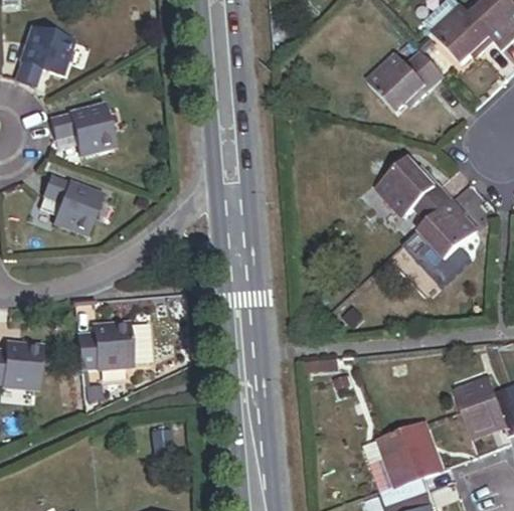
[(513,30),(513,5),(509,0),(485,0),(469,16),(492,40),(500,49),(513,36),(513,32),(513,31),(513,30)]
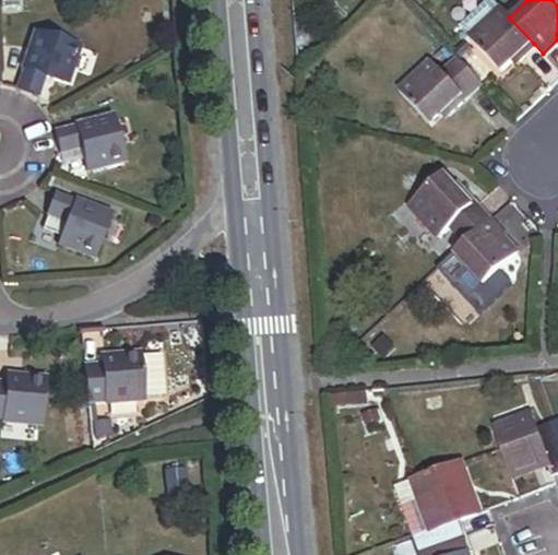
[(534,44),(509,18),(498,6),(466,35),(499,70),(514,55),(519,58),(534,44)]
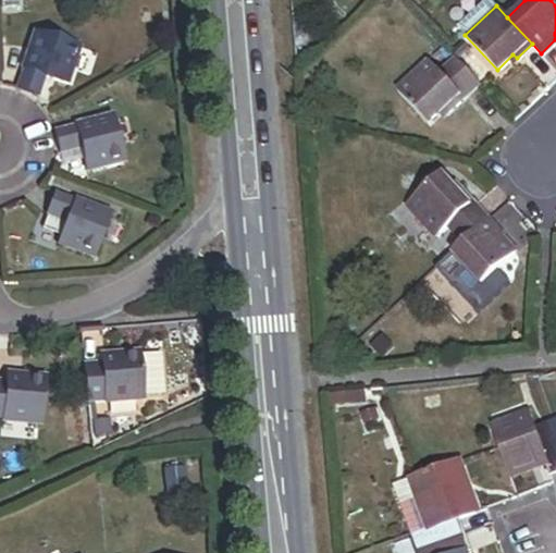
[(49,33),(28,88),(52,97),(59,78),(69,82),(79,85),(93,49),(49,33)]
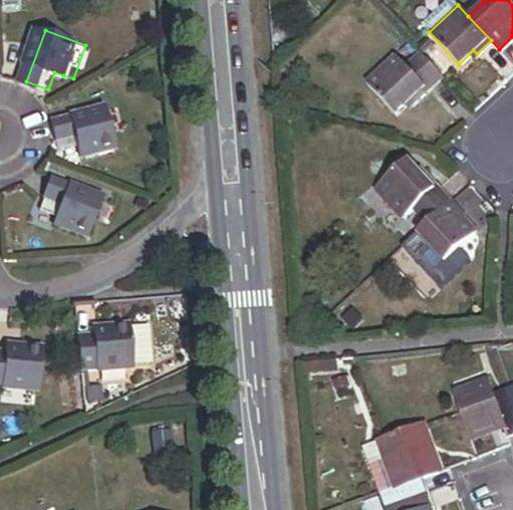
[(396,53),(364,81),(394,113),(408,100),(411,103),(441,76),(418,50),(404,62),(396,53)]
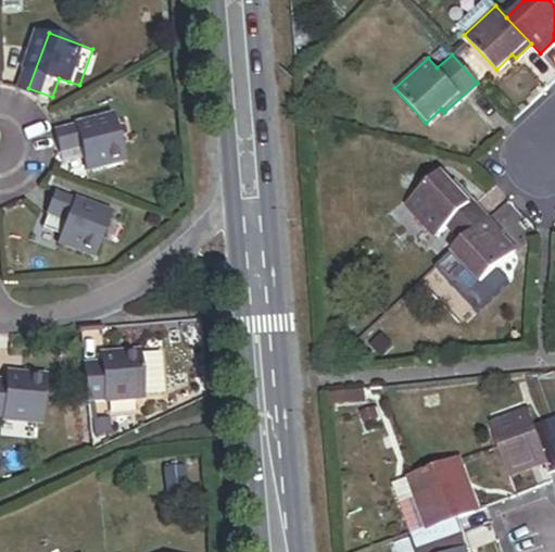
[(59,78),(52,97),(62,101),(68,82),(59,78)]
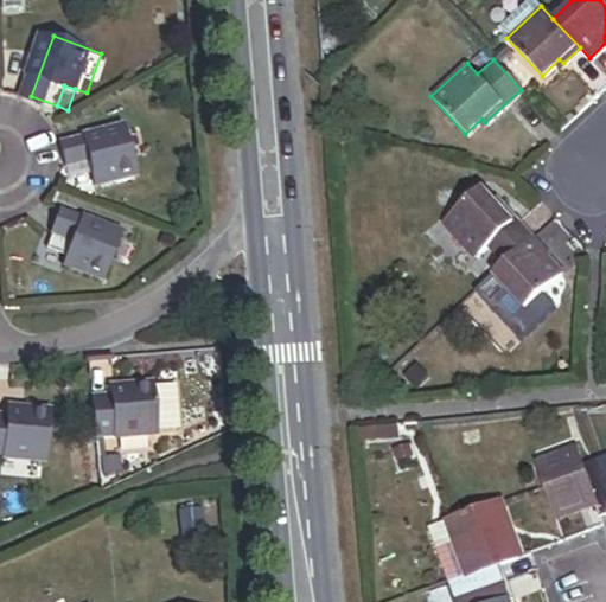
[(127,126),(63,139),(68,164),(91,159),(94,172),(95,184),(136,175),(127,126)]
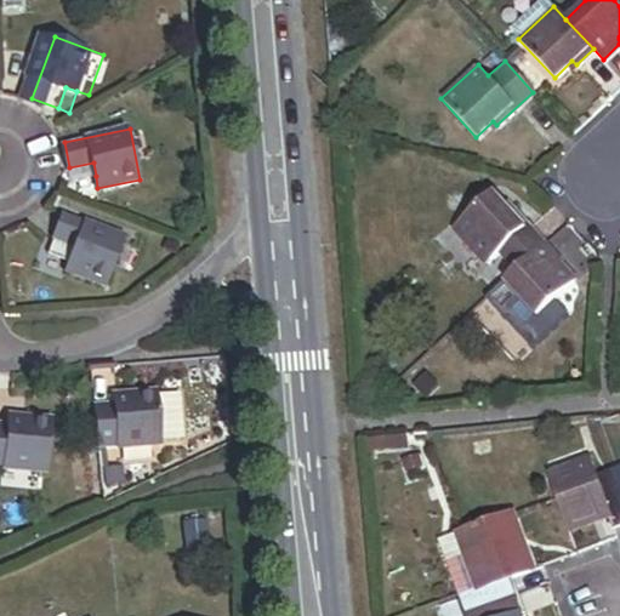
[(94,163),(69,167),(72,181),(96,176),(94,163)]
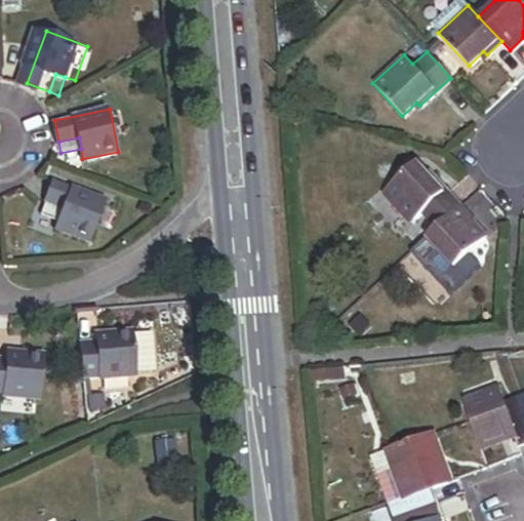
[(459,203),(432,172),(429,175),(414,160),(384,190),(411,221),(420,212),(434,227),(459,203)]
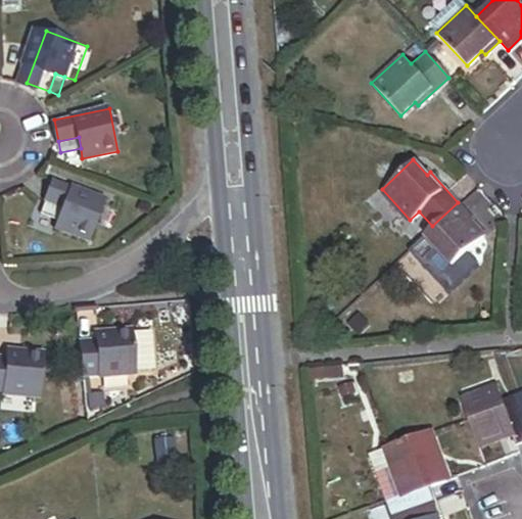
[(109,198),(55,176),(47,196),(65,203),(60,215),(56,225),(92,239),(109,198)]
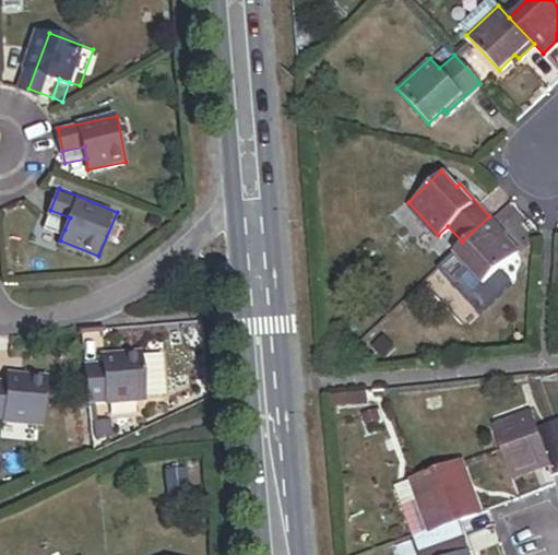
[(70,217),(50,210),(45,222),(64,229),(70,217)]
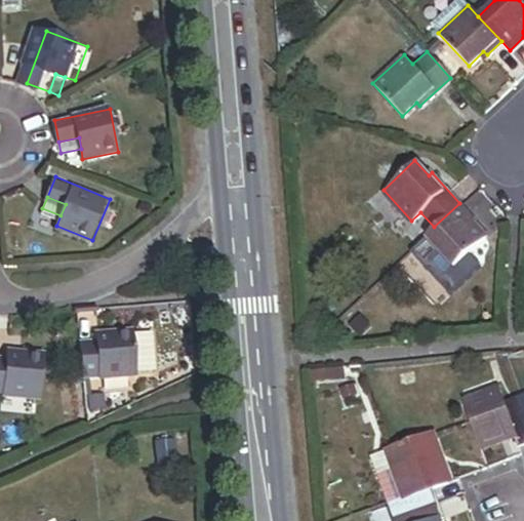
[(453,265),(485,236),(471,221),(474,217),(459,203),(434,227),(426,235),(453,265)]
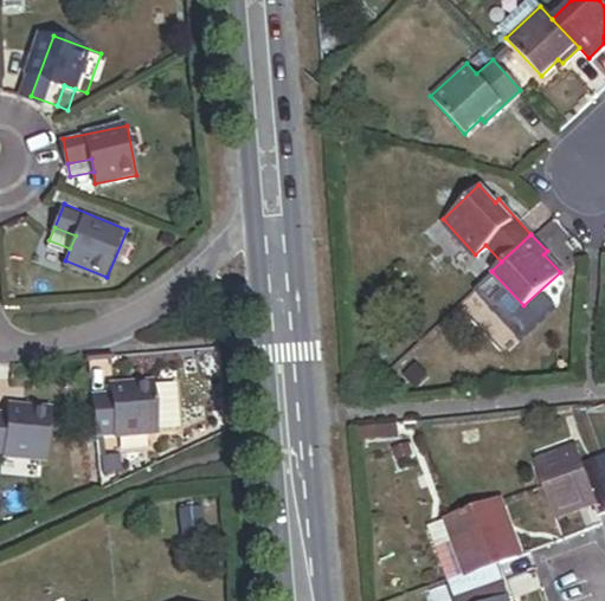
[(571,368),(571,351),(554,351),(554,368),(571,368)]
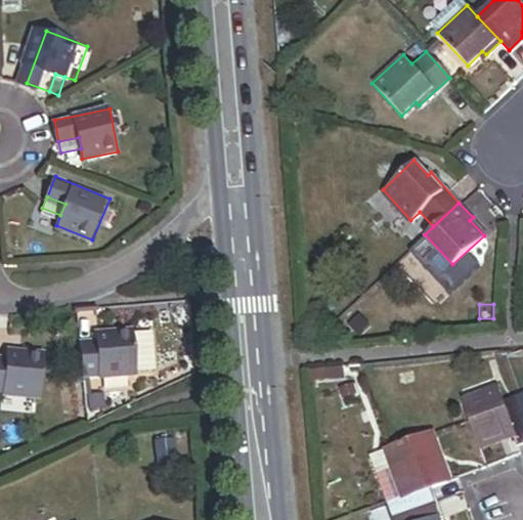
[(158,323),(141,325),(144,364),(161,363),(158,323)]
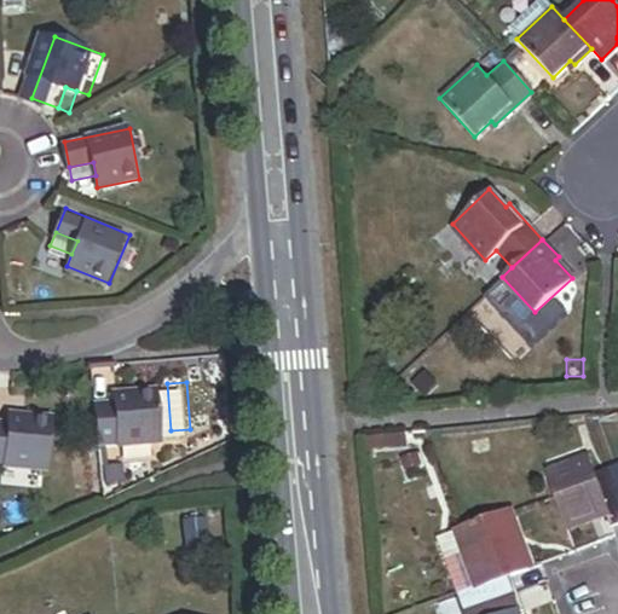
[(98,398),(100,441),(171,435),(171,430),(167,383),(139,386),(140,394),(119,397),(98,398)]
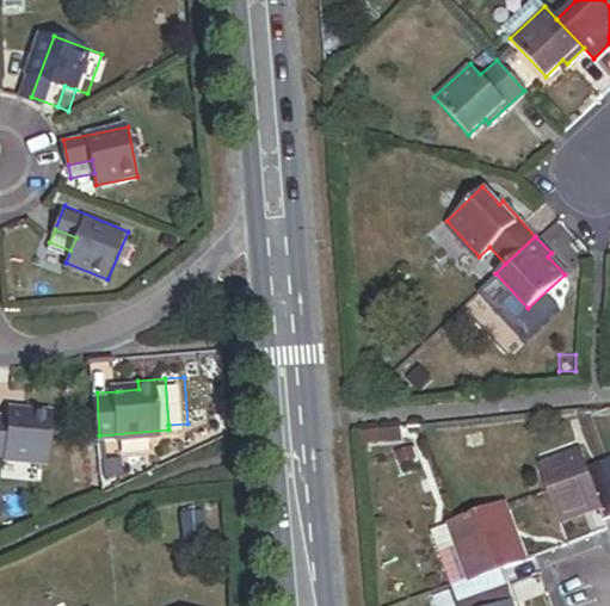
[(139,389),(137,381),(117,382),(117,391),(139,389)]
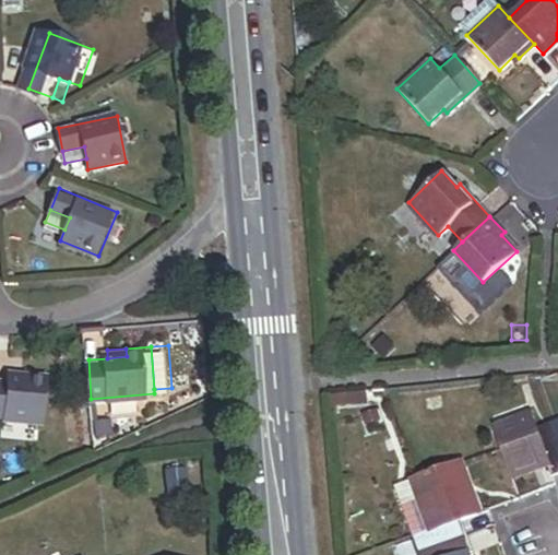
[(25,384),(26,373),(11,370),(10,381),(25,384)]
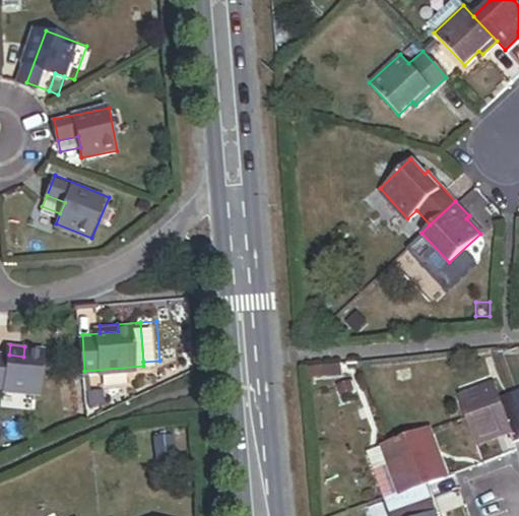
[(0,389),(42,396),(48,349),(24,346),(23,357),(9,355),(0,352),(0,389)]
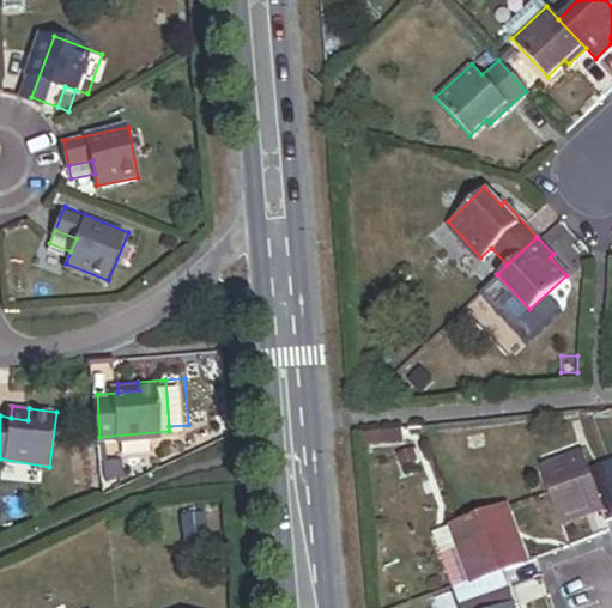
[(400,426),(359,430),(361,443),(401,439),(400,426)]
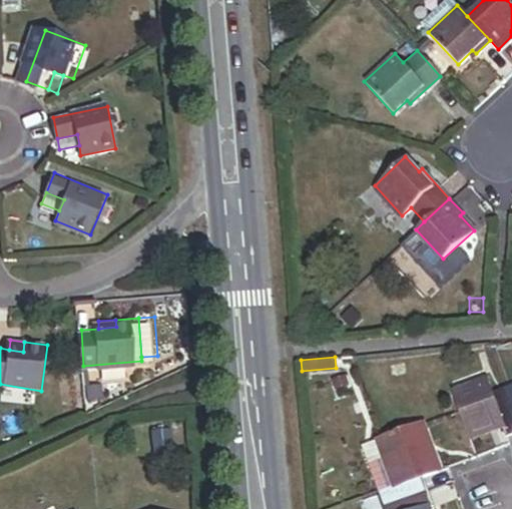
[(511,431),(511,413),(503,387),(490,392),(485,379),(451,392),(468,437),(500,425),(504,435),(511,431)]
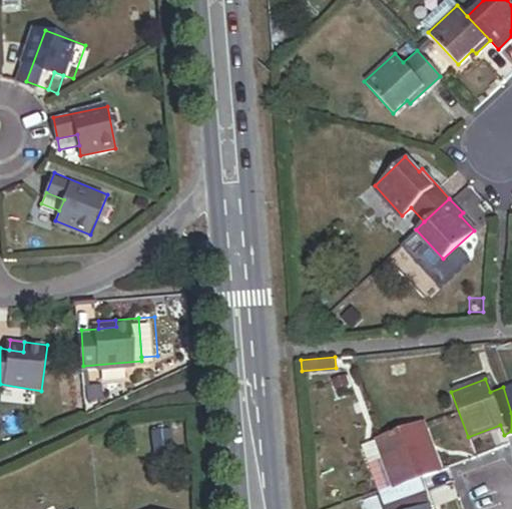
[(511,383),(503,387),(511,413),(511,383)]
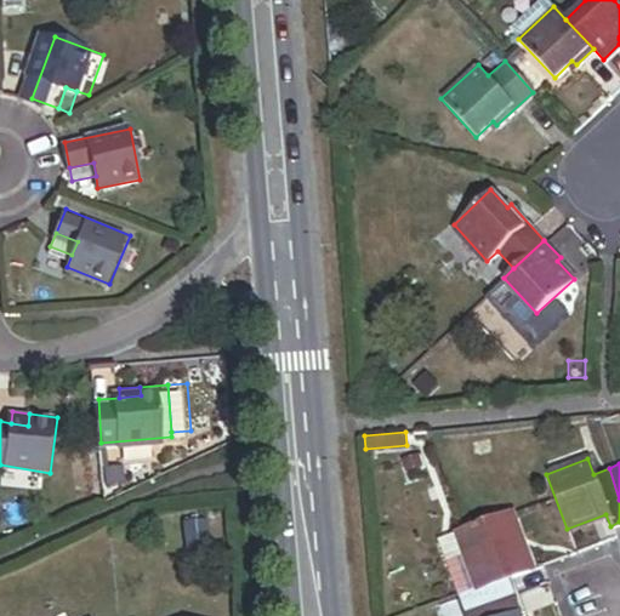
[(527,569),(515,535),(518,534),(510,511),(454,530),(475,587),(458,593),(464,610),(515,591),(508,575),(527,569)]
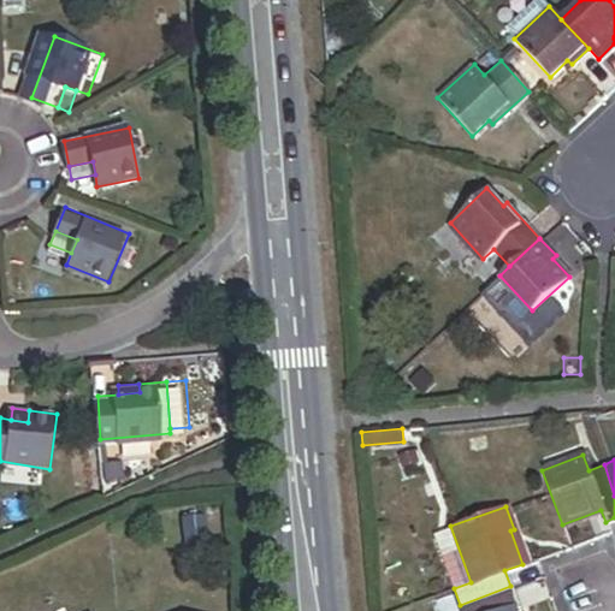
[(471,582),(450,526),(433,533),(454,588),(471,582)]
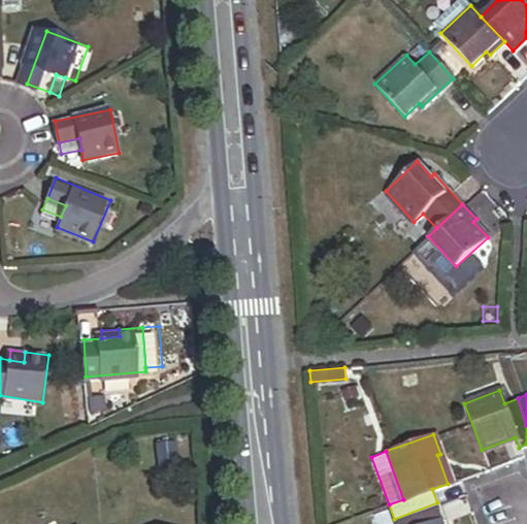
[(442,517),(437,502),(394,519),(395,523),(436,523),(435,520),(442,517)]
